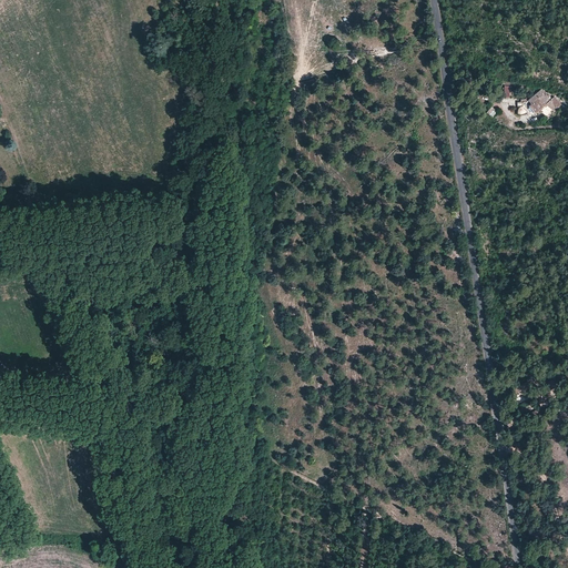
[(551,100),(551,99),(548,94),(547,95),(541,89),(528,99),(531,103),(528,105),(535,113),(544,105),(551,100)]
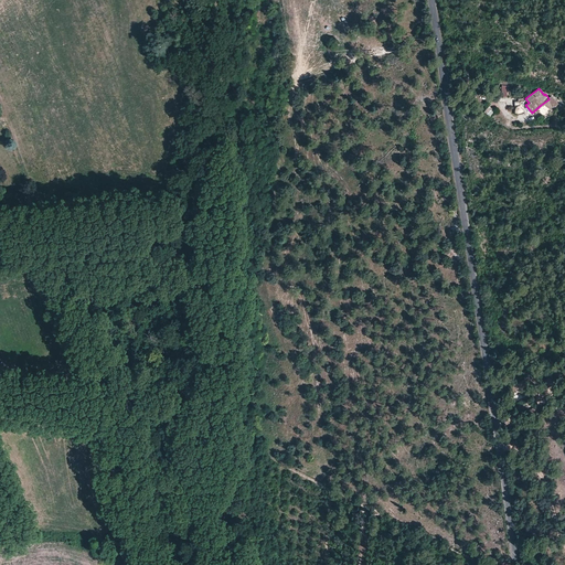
[(553,107),(551,103),(548,99),(541,105),(542,106),(544,105),(550,109),(553,107)]
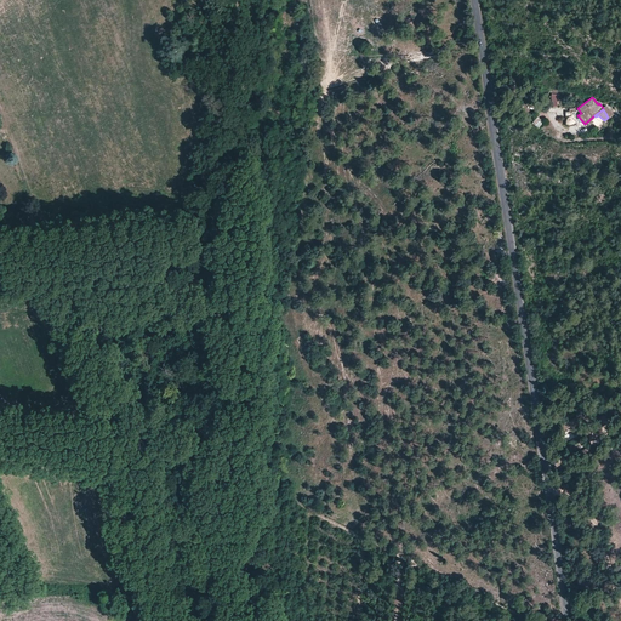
[(536,115),(531,123),(539,127),(543,121),(536,115)]
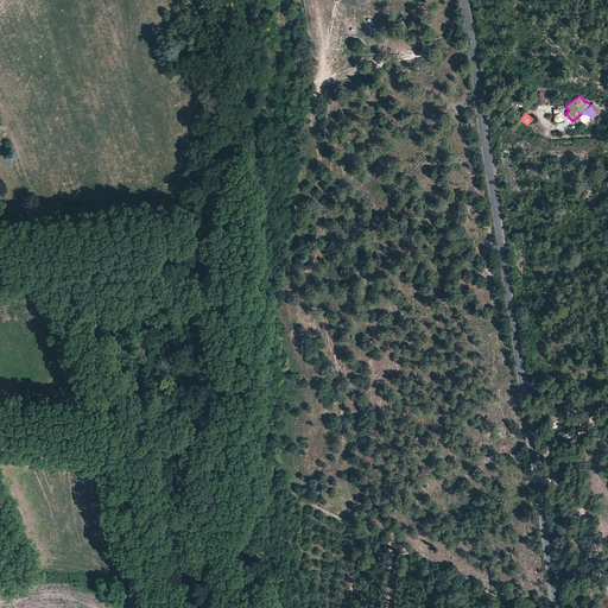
[(574,409),(570,403),(563,405),(564,407),(567,412),(574,409)]
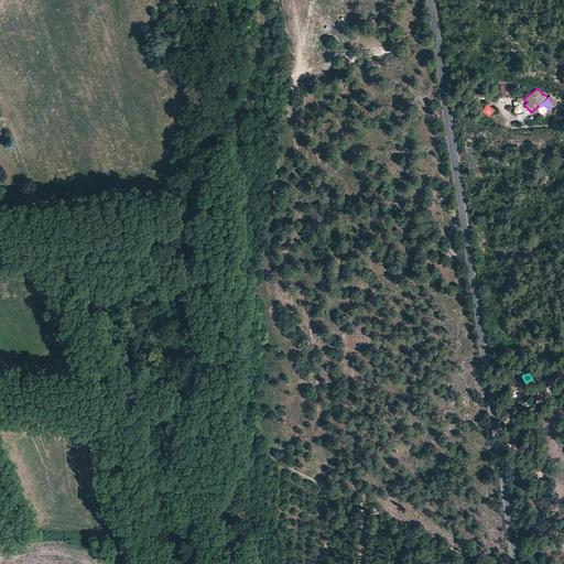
[(545,396),(543,388),(546,388),(552,387),(551,378),(544,379),(544,382),(534,384),(537,391),(532,392),(533,396),(534,394),(535,399),(539,399),(538,397),(545,396)]
